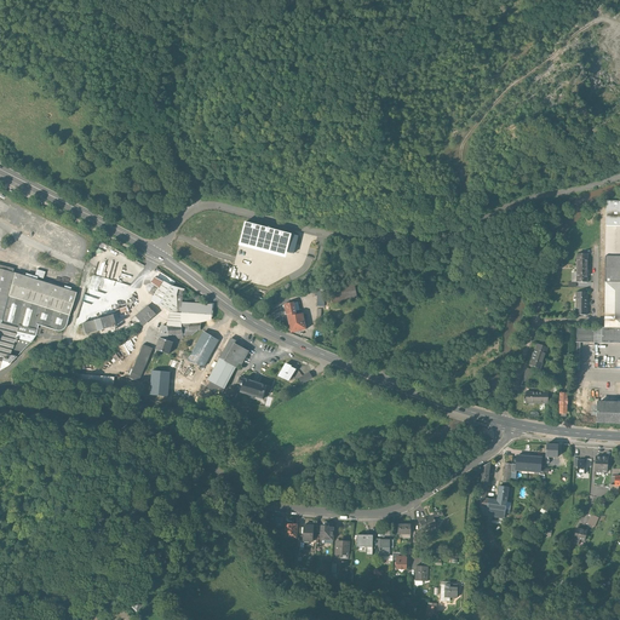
[(619,227),(619,202),(606,202),(606,227),(619,227)]
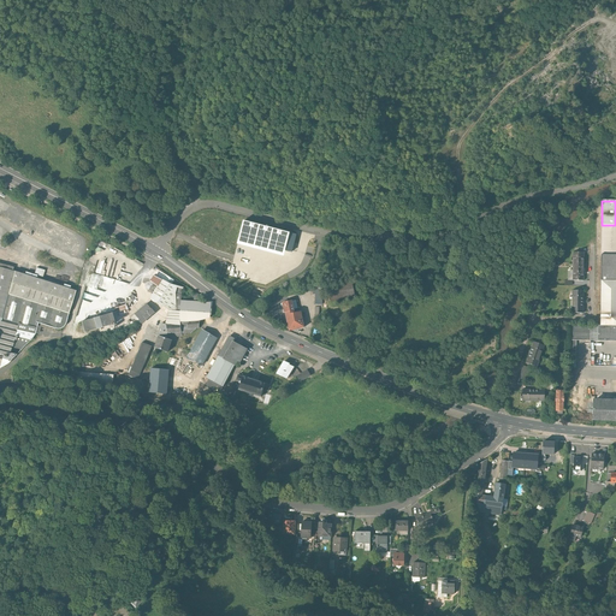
[(291,252),(296,235),(244,221),(240,238),(285,250),(291,252)]
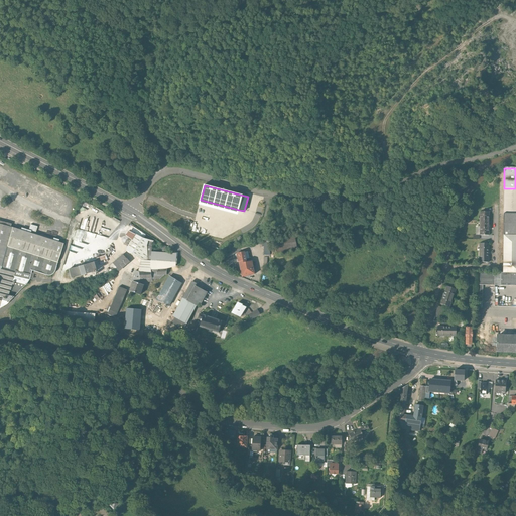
[(515,214),(515,188),(504,188),(502,214),(515,214)]
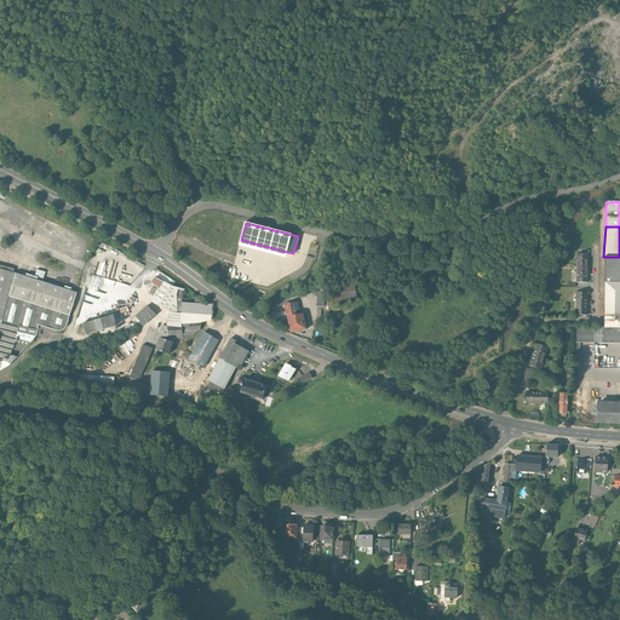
[(287,252),(241,240),(239,246),(286,258),(287,252)]
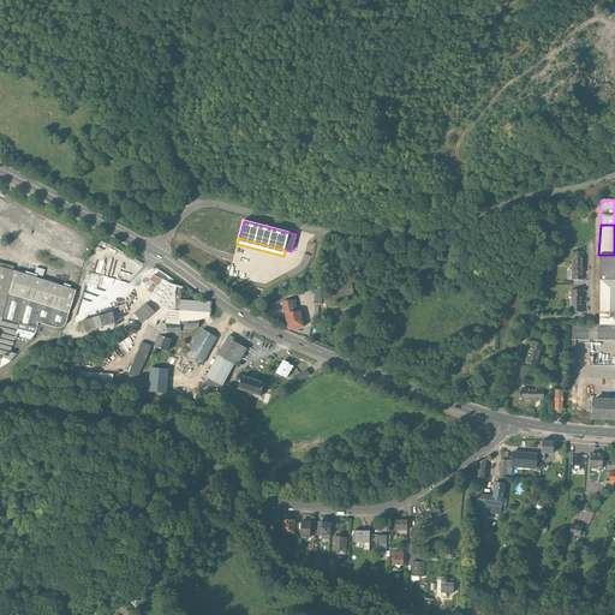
[(614,255),(598,255),(598,281),(614,281),(614,255)]
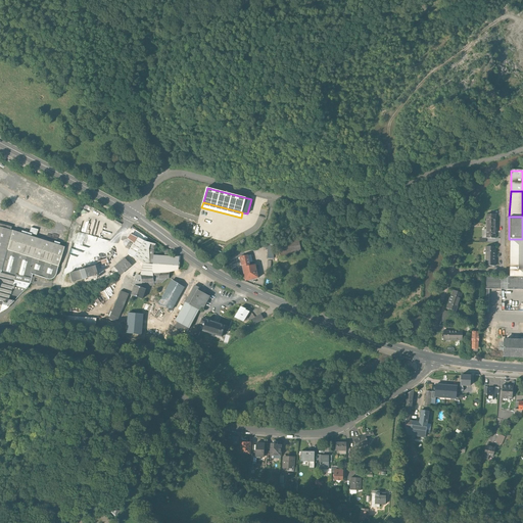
[(90,220),(87,233),(103,237),(105,232),(110,233),(111,230),(109,230),(110,225),(90,220)]
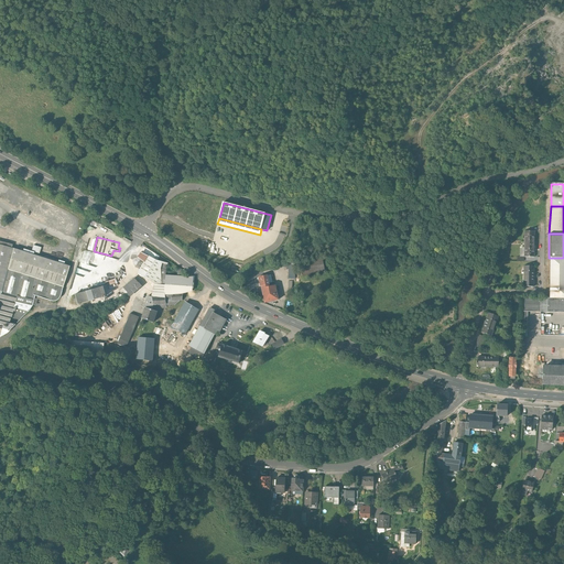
[(523,258),(534,258),(535,240),(524,240),(523,258)]
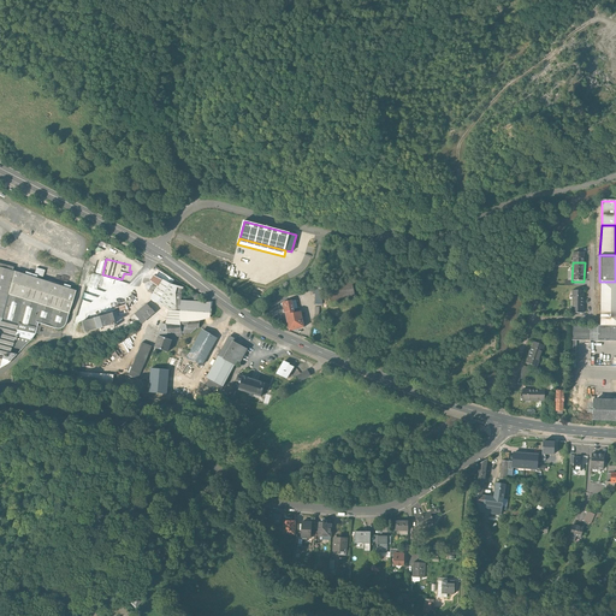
[(69,315),(75,291),(70,289),(70,286),(64,284),(63,288),(36,279),(37,276),(25,272),(24,276),(12,271),(13,268),(0,264),(0,363),(1,365),(0,367),(9,363),(16,355),(11,354),(12,348),(13,348),(13,347),(22,349),(29,342),(29,343),(31,341),(30,341),(35,335),(37,324),(55,329),(58,330),(60,329),(63,327),(64,326),(66,321),(69,315)]
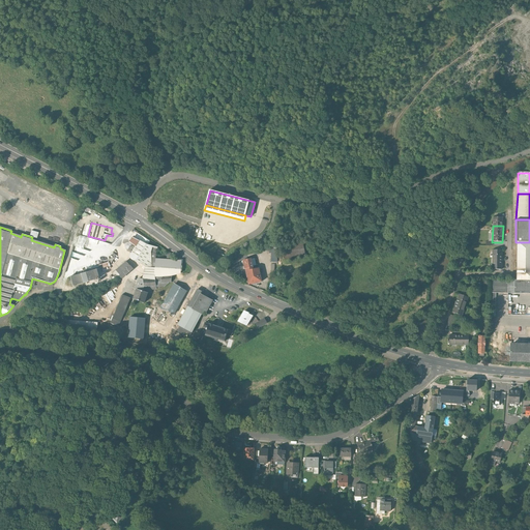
[(148,245),(133,237),(129,242),(136,246),(129,257),(146,267),(146,268),(155,269),(156,259),(156,254),(157,248),(148,245)]
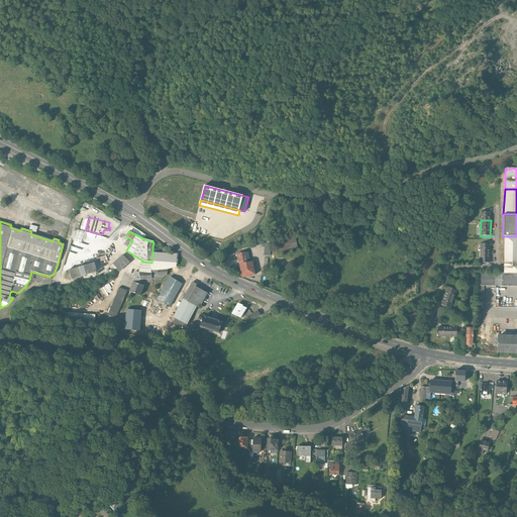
[(516,274),(516,236),(503,236),(501,274),(516,274)]
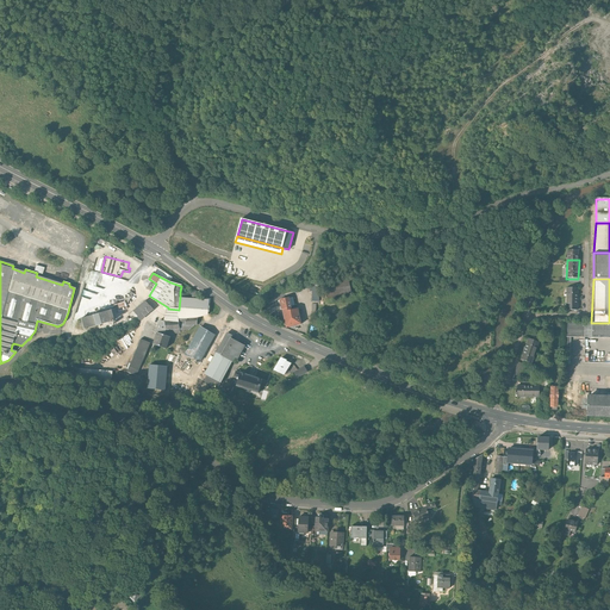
[(350,282),(325,287),(327,299),(352,294),(350,282)]
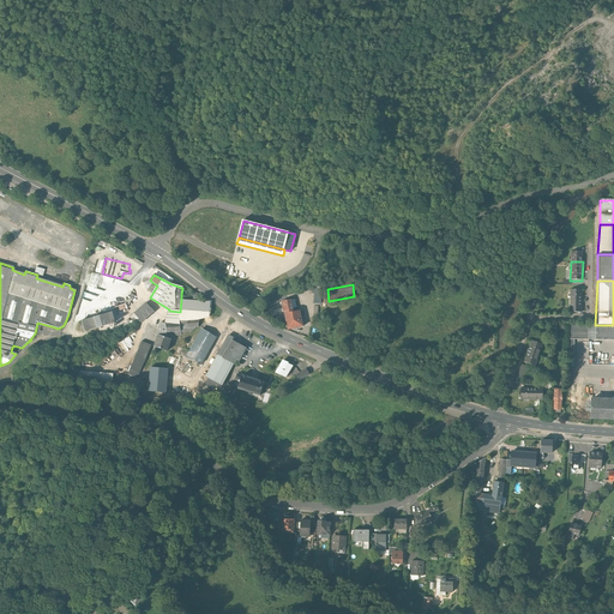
[(569,313),(581,313),(582,290),(570,290),(569,313)]
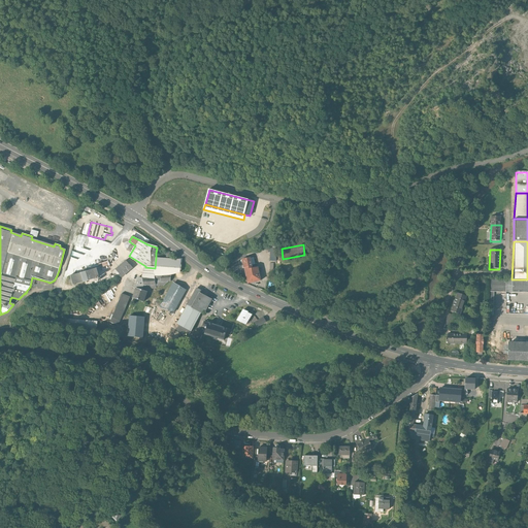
[(137,288),(147,292),(150,286),(155,285),(155,287),(164,286),(168,282),(170,281),(171,275),(180,272),(182,260),(171,259),(172,254),(167,252),(166,259),(156,258),(155,268),(145,267),(143,278),(139,277),(135,288),(136,289),(137,288)]
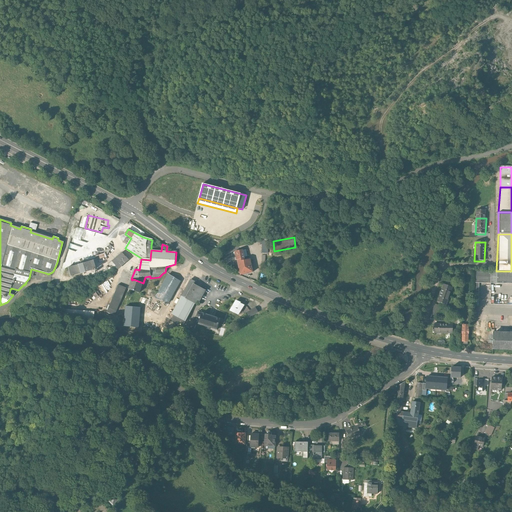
[(242,249),(235,251),(236,260),(237,260),(244,259),(242,249)]
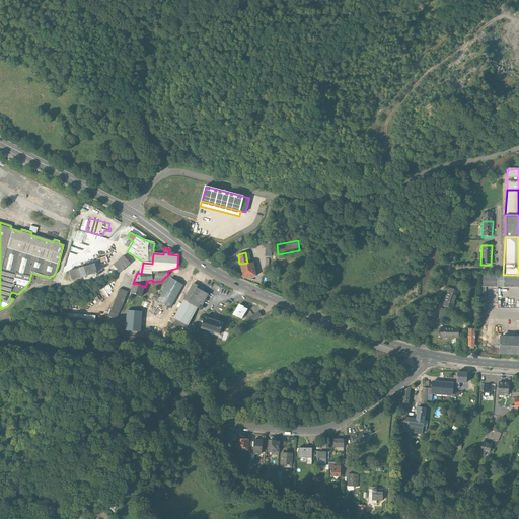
[(131,264),(124,255),(109,268),(115,274),(118,271),(120,273),(131,264)]
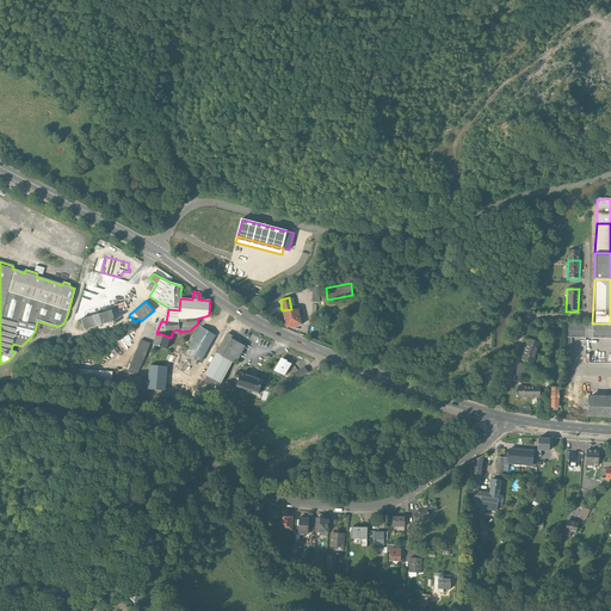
[(298,310),(292,312),(291,309),(283,310),(287,328),(302,325),(298,310)]
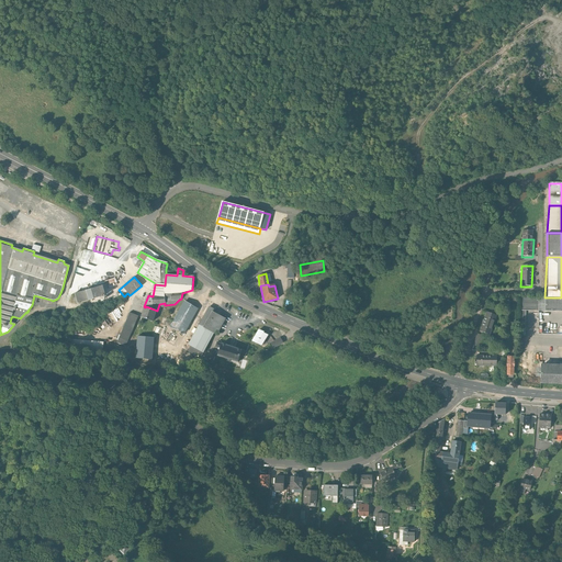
[(77,304),(104,295),(101,285),(74,293),(77,304)]
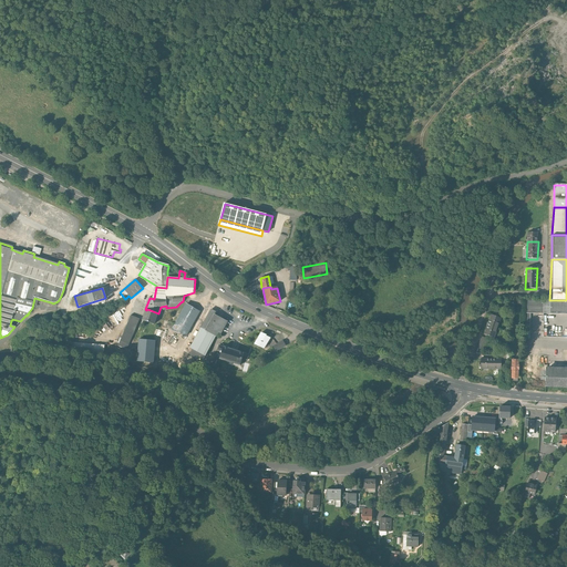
[(566,315),(566,305),(566,300),(549,300),(524,299),(523,331),(526,331),(526,339),(529,339),(531,313),(566,315)]
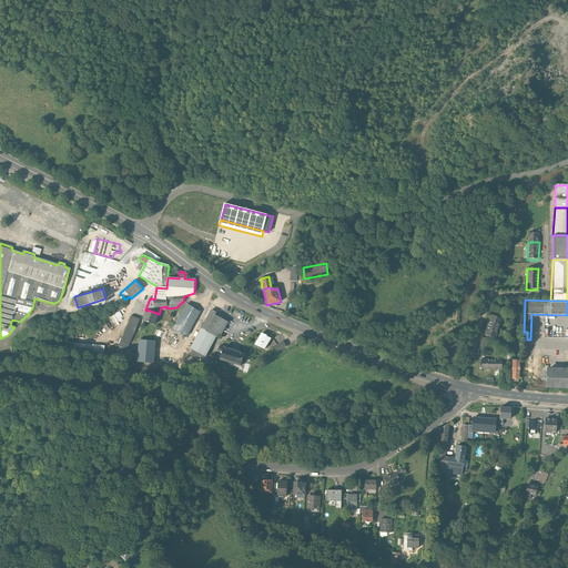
[(200,312),(188,304),(173,331),(186,336),(200,312)]
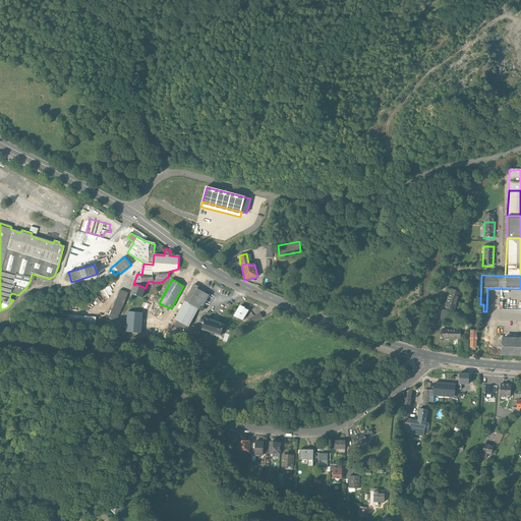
[(135,284),(134,285),(131,294),(141,298),(146,288),(135,284)]
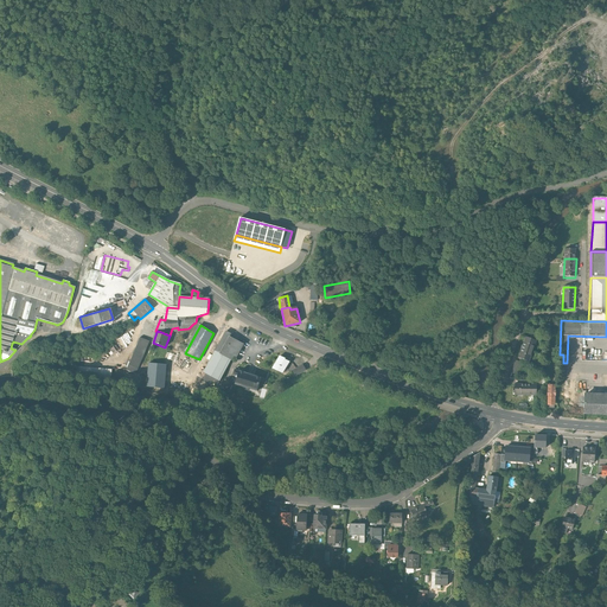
[(231,334),(225,332),(215,351),(231,359),(234,356),(236,357),(242,345),(229,339),(231,334)]
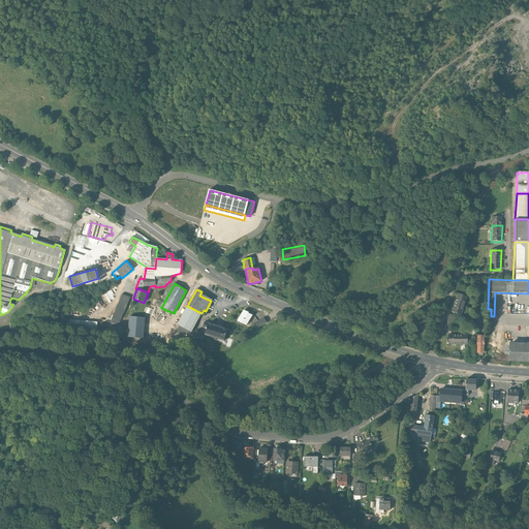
[(122,293),(111,322),(119,327),(130,298),(122,293)]
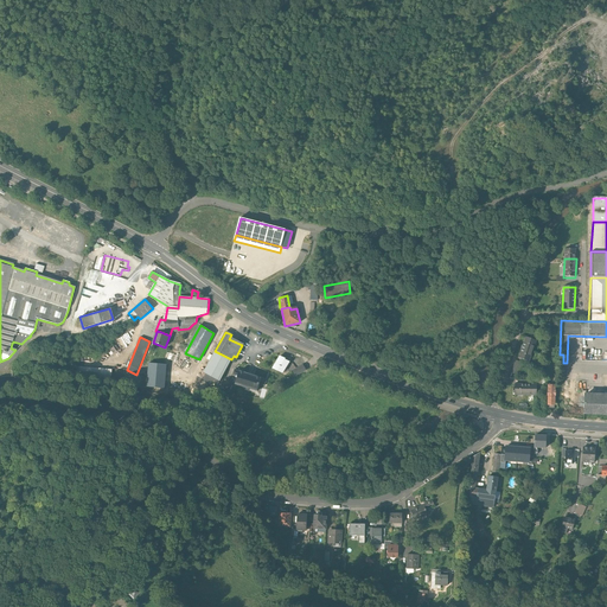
[(529,362),(536,342),(524,337),(518,358),(529,362)]
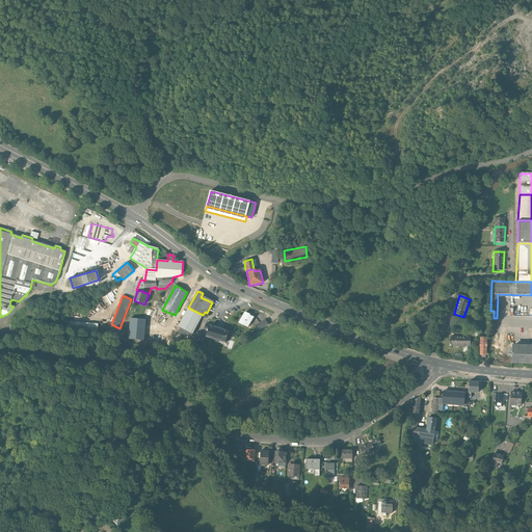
[(103,311),(107,310),(104,302),(96,306),(98,311),(102,309),(103,311)]
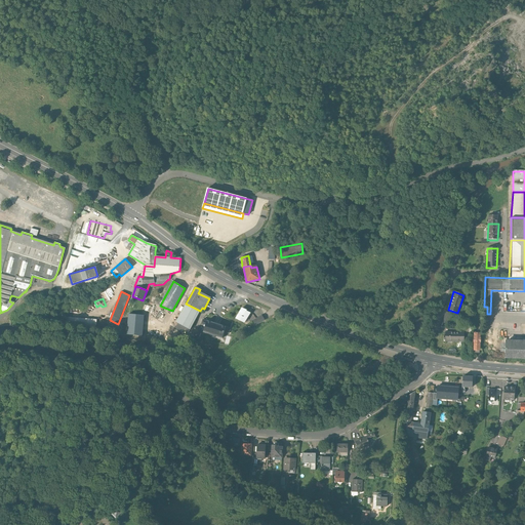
[(186,304),(176,322),(178,323),(190,329),(200,311),(186,304)]
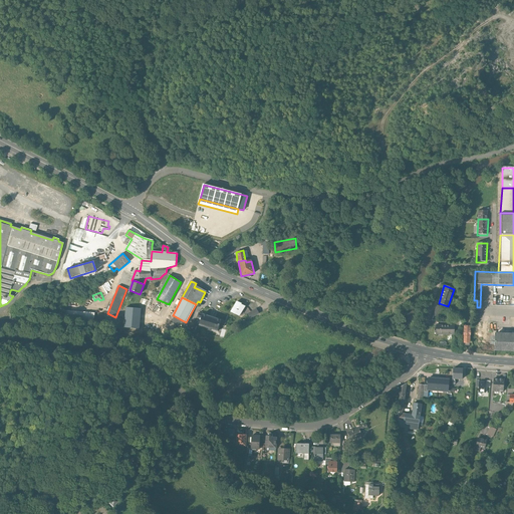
[(237,301),(231,312),(239,315),(242,311),(244,312),(247,308),(245,306),(241,304),(241,303),(237,301)]
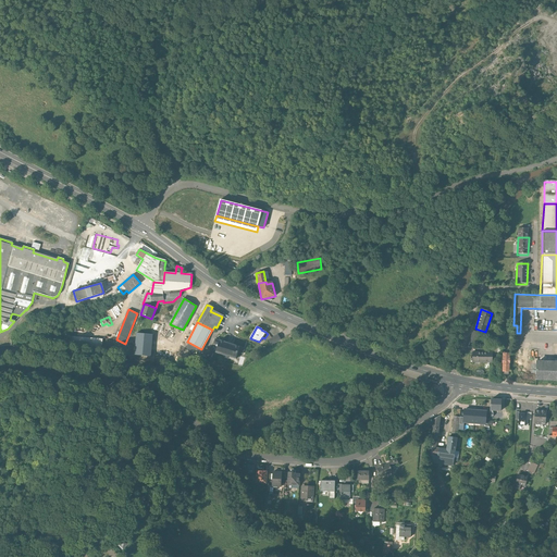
[(478,333),(472,332),(468,346),(473,348),(478,333)]
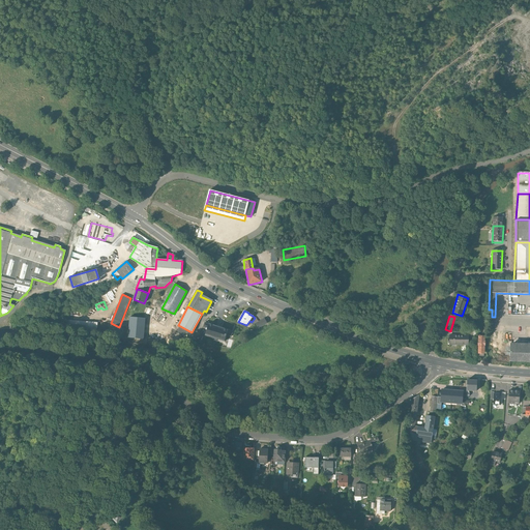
[(145,319),(130,318),(128,334),(144,336),(145,319)]
